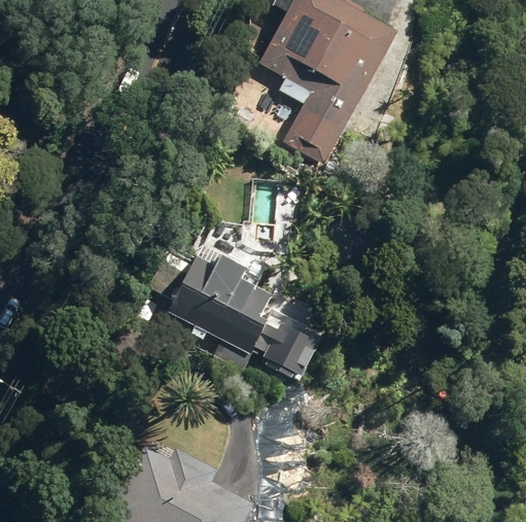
[(323,164),(326,159),(396,33),(361,13),(363,10),(345,0),(278,0),(276,5),(287,11),(258,63),(283,76),(276,89),(302,102),(280,140),(323,164)]
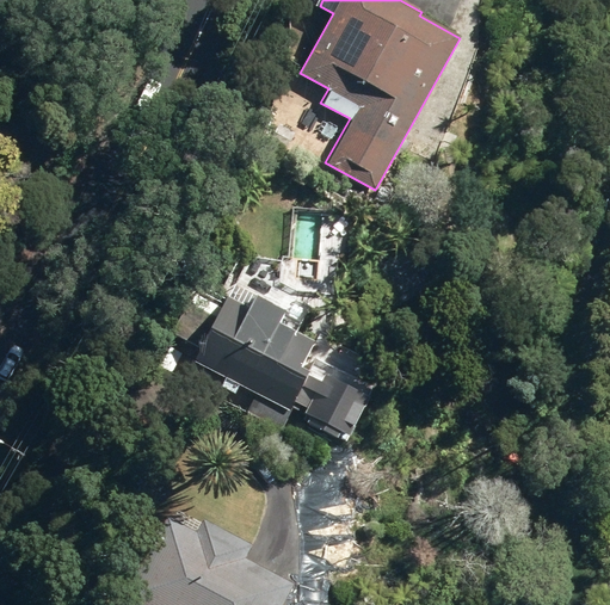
[(375,190),(369,201),(384,209),(393,191),(379,184),(375,190)]
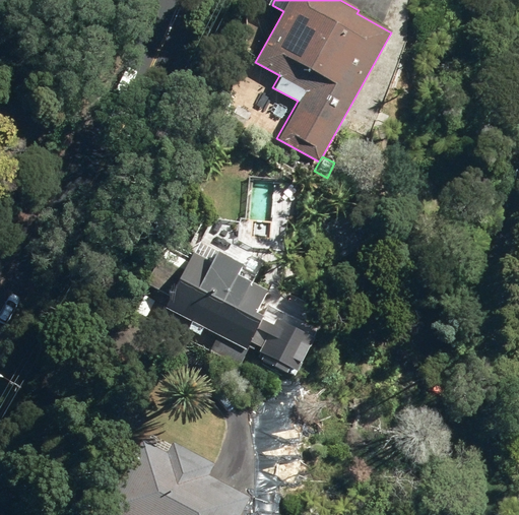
[(249,283),(260,260),(202,233),(189,256),(167,244),(139,295),(217,336),(211,347),(239,362),(248,345),(260,351),(257,359),(282,372),(285,367),(292,369),(313,328),(263,303),(257,314),(250,311),(261,291),(249,283)]
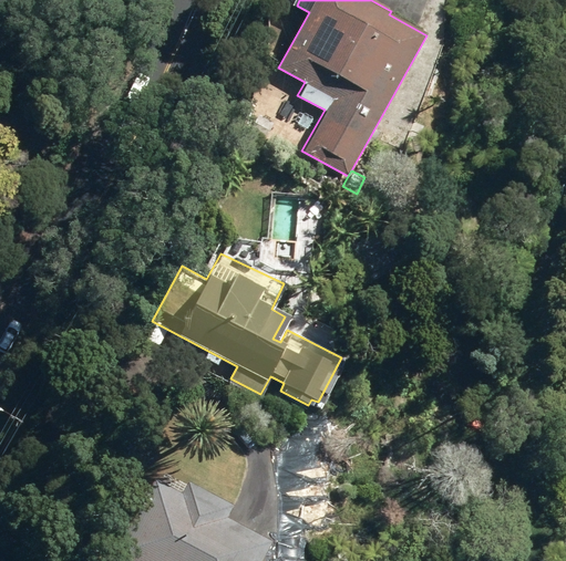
[(261,560),(270,546),(223,521),(228,509),(162,475),(156,486),(141,477),(133,492),(143,497),(112,553),(126,560),(261,560)]
